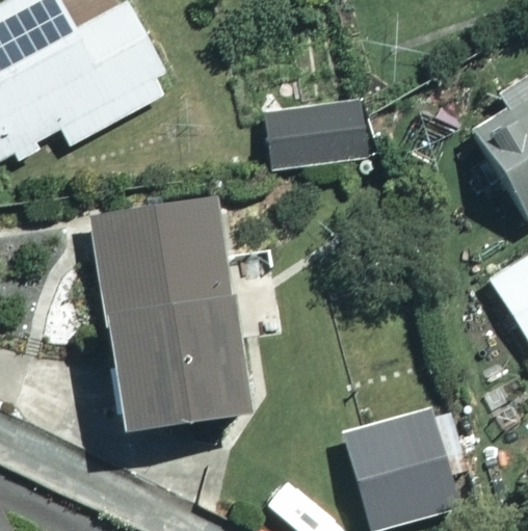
[(73,30),(57,0),(15,0),(0,7),(0,160),(62,130),(70,144),(172,94),(127,3),(73,30)]
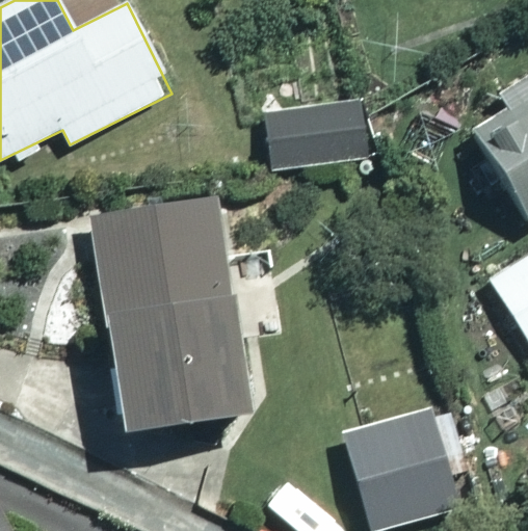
[(527,83),(467,126),(527,215),(527,83)]
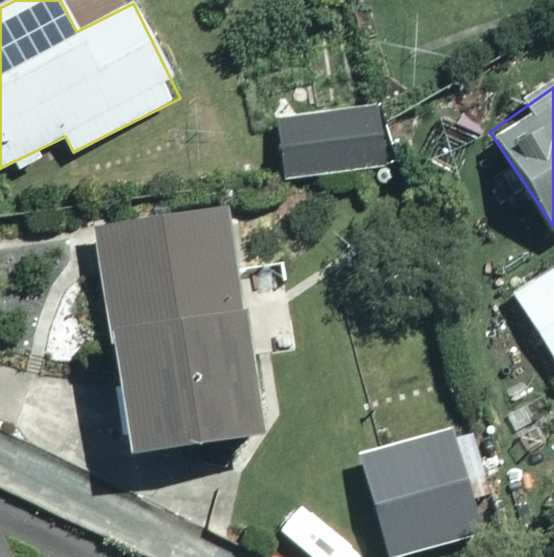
[(388,167),(382,108),(277,120),(284,180),(388,167)]
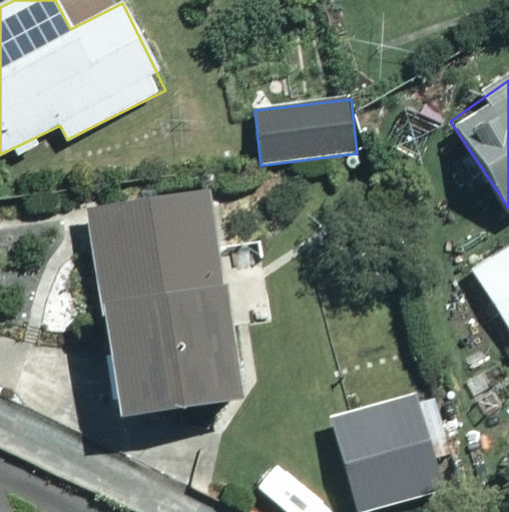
[(233,396),(209,191),(88,205),(112,411),(233,396)]
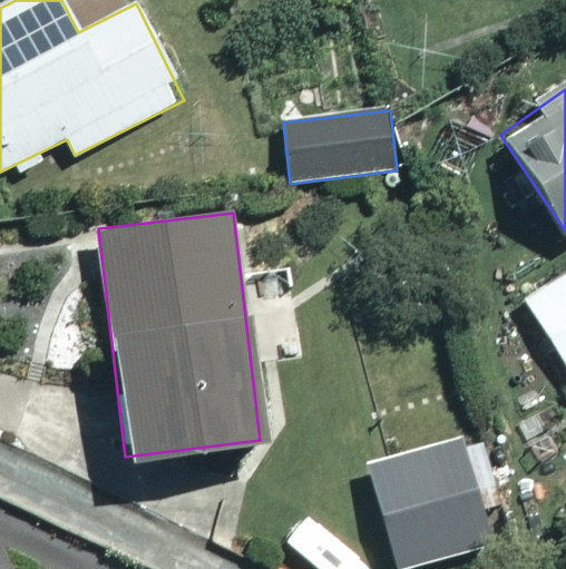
[(565,274),(526,298),(565,366),(565,274)]
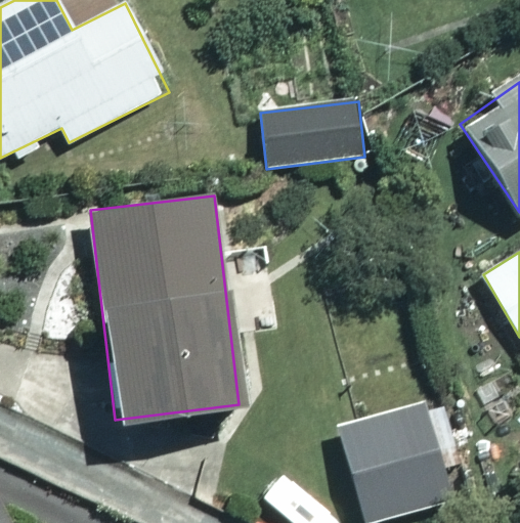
[(457,500),(432,402),(340,425),(364,522),(369,522),(457,500)]
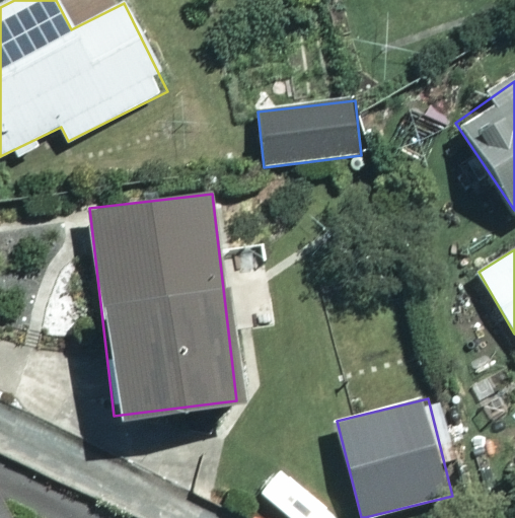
[(9,517),(0,499),(0,517),(9,517)]
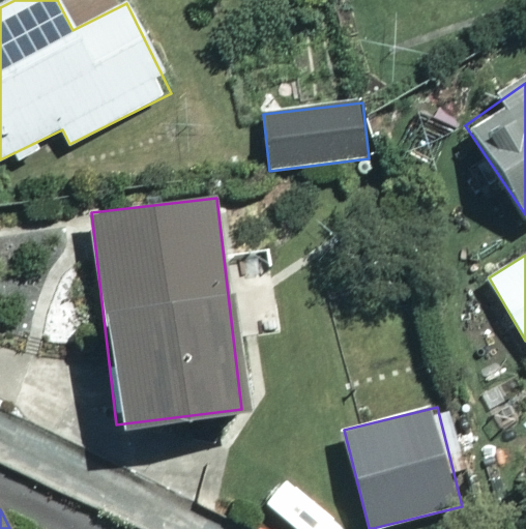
All buildings are outlined.
